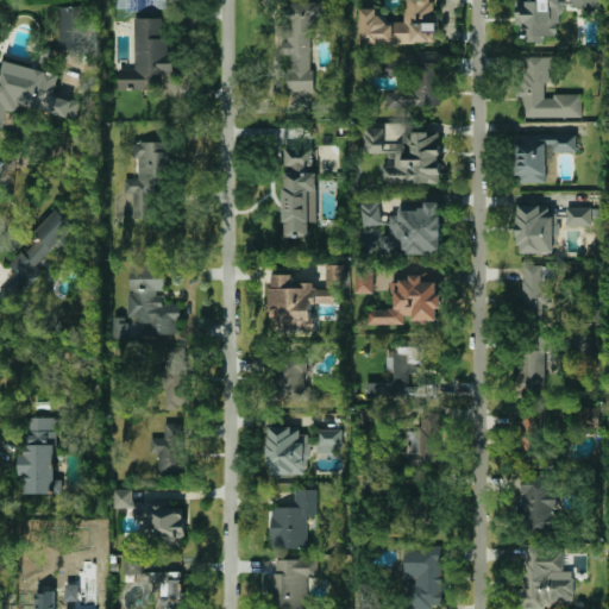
[(360,8),(362,44),(437,43),(435,0),(431,0),(429,0),(405,0),(406,22),(381,23),(380,8),(360,8)]
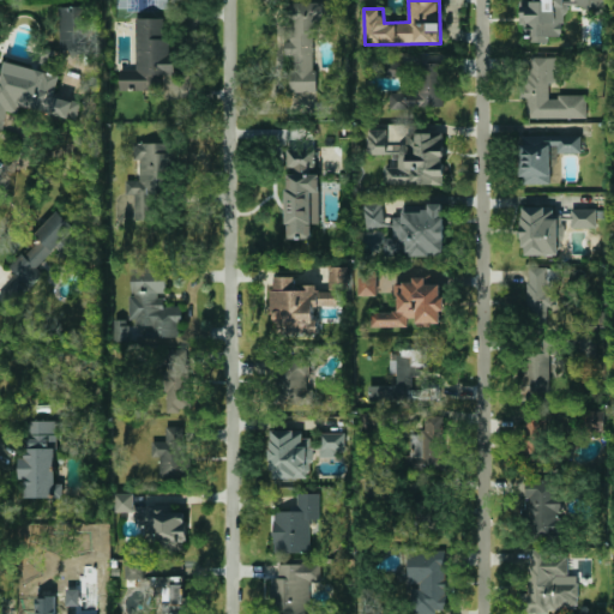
[(605,0),(534,0),(535,1),(523,1),(523,42),(549,42),(549,37),(565,36),(565,8),(605,7),(605,0)]
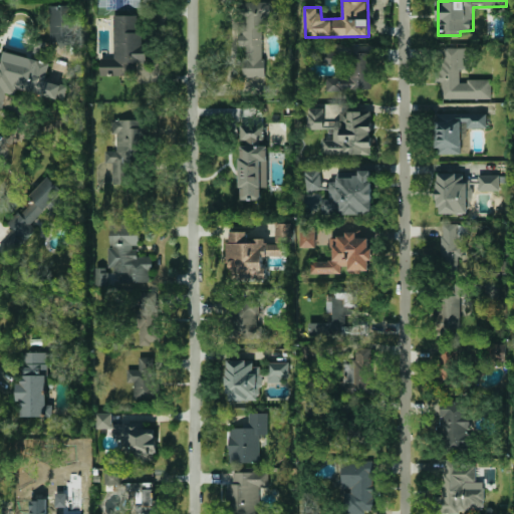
[(240,2),(240,47),(244,46),(245,77),(264,77),(264,22),(275,22),(275,2),(240,2)]
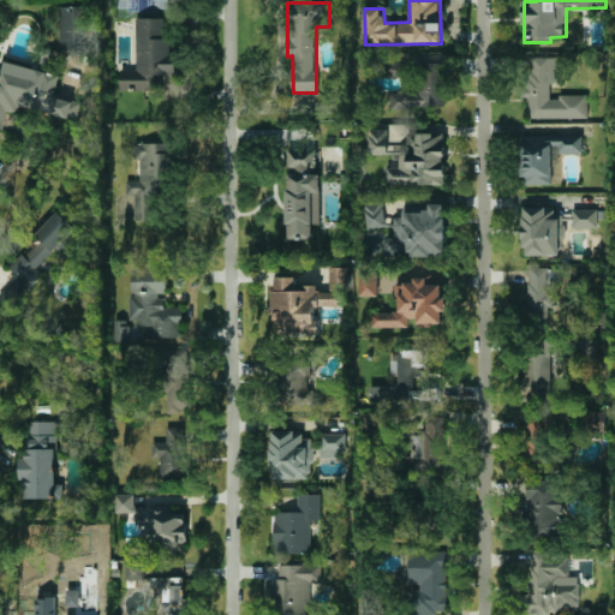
[(59,7),(60,54),(88,53),(87,6),(59,7)]
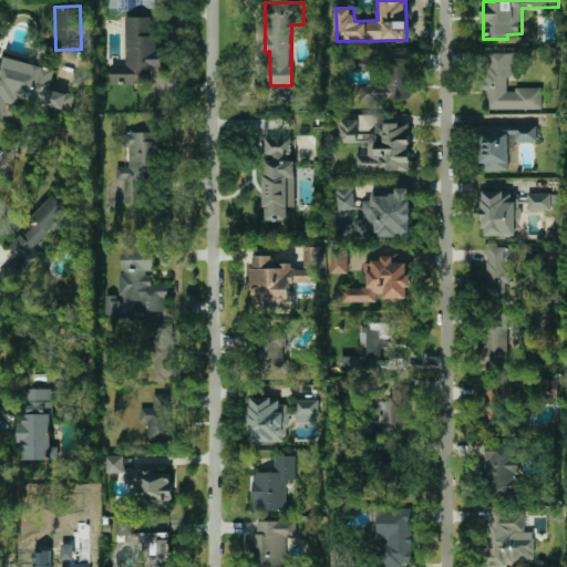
[(157,16),(125,17),(125,63),(111,63),(111,83),(150,82),(148,68),(158,68),(157,16)]
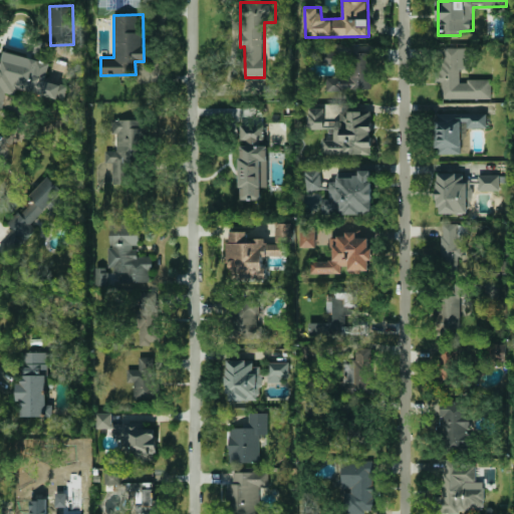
[(442,99),(491,99),(491,80),(460,80),(460,69),(469,69),(469,48),(444,48),(444,59),(437,59),(436,82),(442,82),(442,99)]
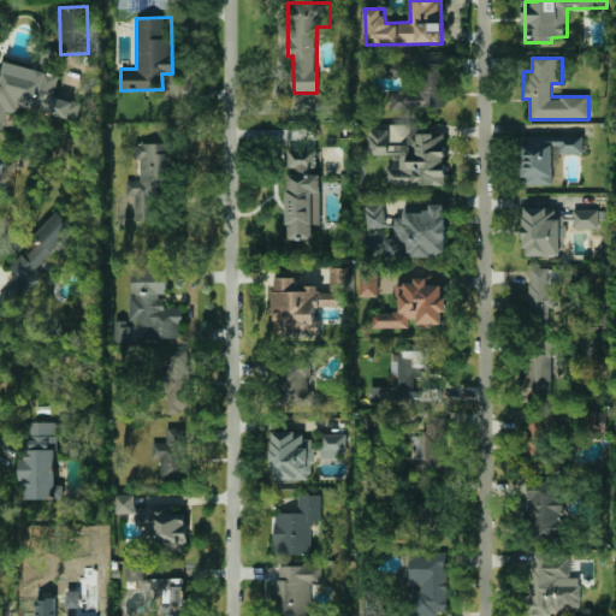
[(59,75),(5,61),(1,77),(0,76),(0,130),(1,131),(7,106),(76,122),(80,102),(54,96),(59,75)]
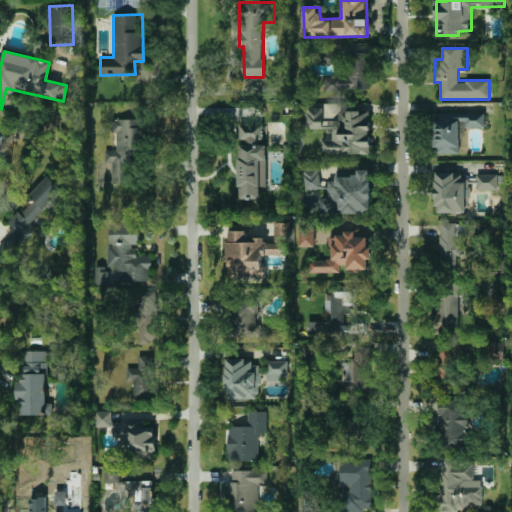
[(324,91),(370,90),(369,52),(349,53),(349,76),(324,76),(324,91)]
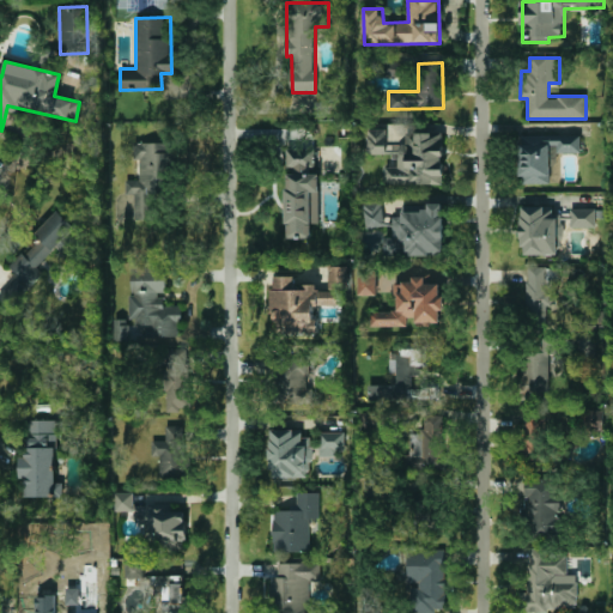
[(368,155),(386,155),(386,129),(368,129),(368,155)]
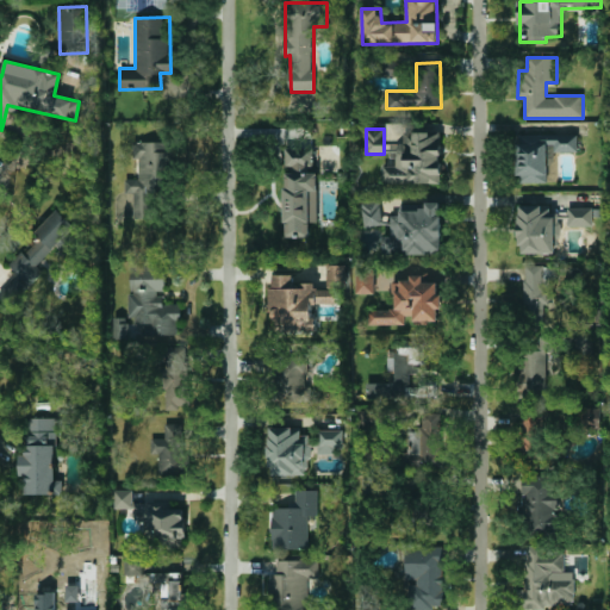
[(441,130),(404,130),(404,144),(385,145),(385,154),(393,154),(393,166),(384,166),(384,184),(441,184),(441,130)]
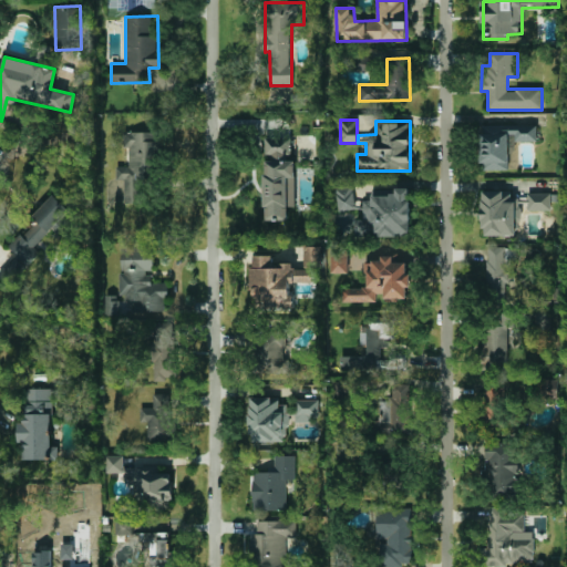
[(481,169),(508,169),(508,153),(516,153),(516,142),(537,142),(537,124),(481,125),(481,169)]
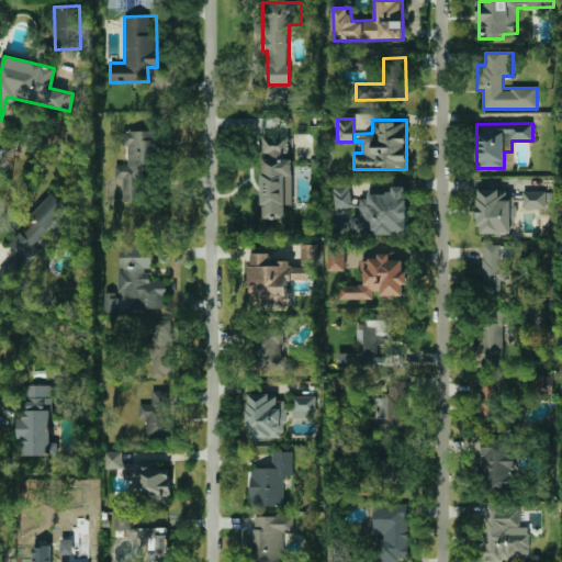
[(123,201),(145,201),(145,180),(158,180),(157,131),(122,131),(122,146),(127,146),(127,165),(115,165),(115,179),(122,179),(123,201)]
